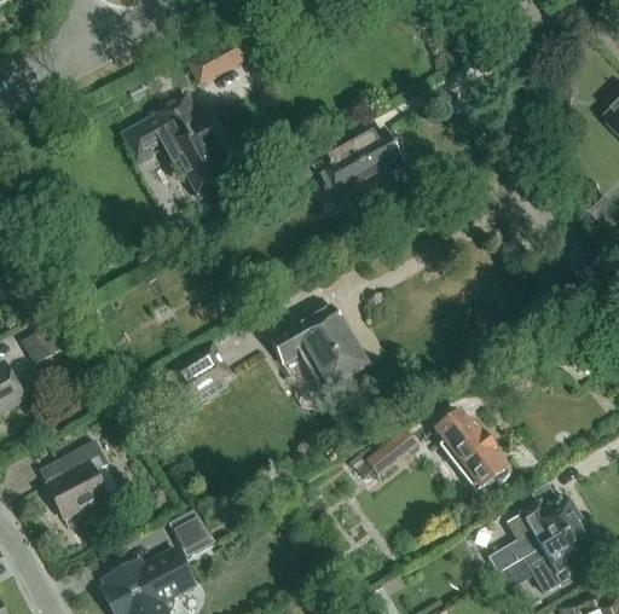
[(238,35),(187,64),(201,87),(262,53),(260,50),(267,46),(254,21),(236,30),(238,35)]
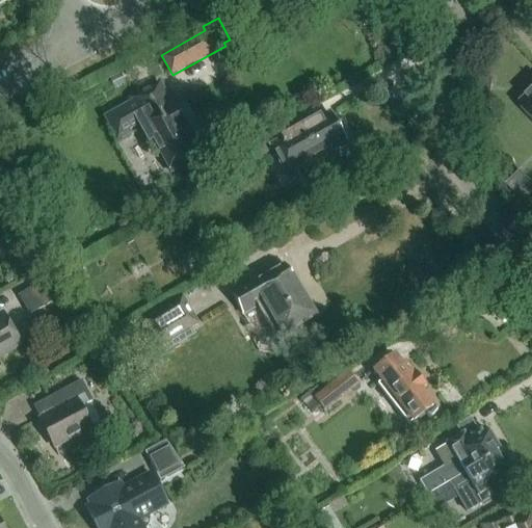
[(196,150),(158,82),(103,113),(116,138),(127,132),(127,128),(137,122),(147,138),(151,135),(167,165),(196,150)]
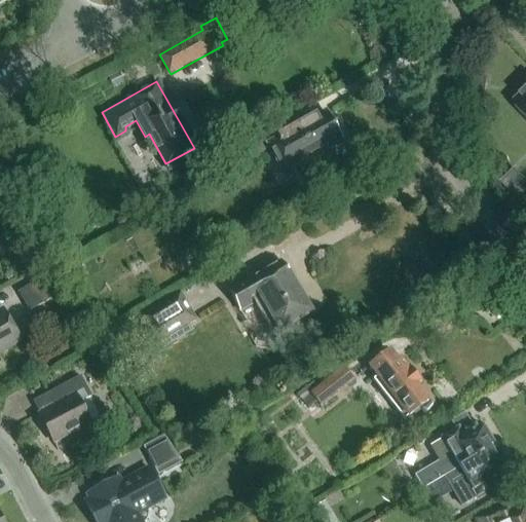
[(525,108),(525,88),(516,98),(525,108)]
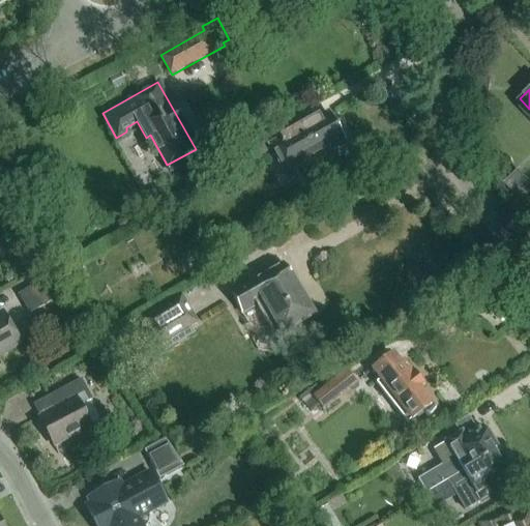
[(314,115),(298,123),(325,172),(341,163),(329,143),(342,136),(328,111),(316,118),(314,115)]
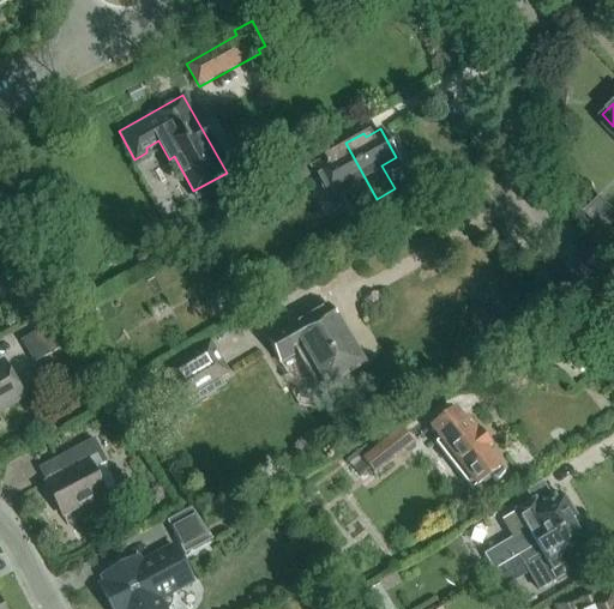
[(347,184),(360,207),(377,199),(345,143),(329,152),(331,157),(315,166),(330,193),(347,184)]
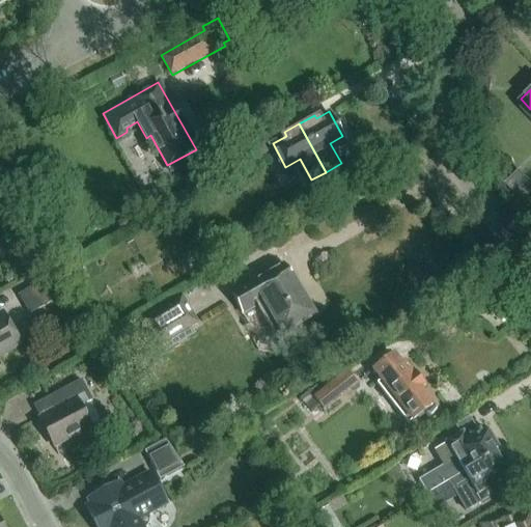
[(260,133),(227,151),(238,169),(271,150),(260,133)]
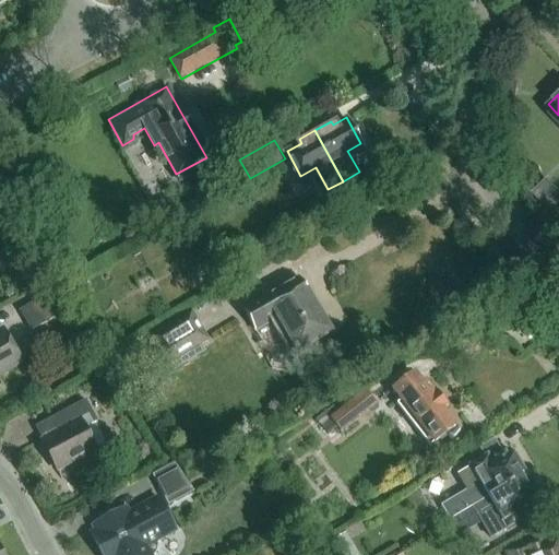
[(558,184),(552,182),(549,202),(558,202),(558,184)]
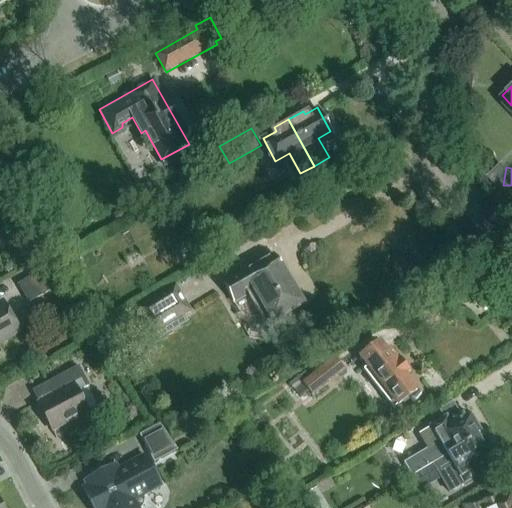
[(273,252),(224,280),(235,300),(247,293),(257,310),(258,310),(266,322),(299,302),(280,271),(283,269),(273,252)]
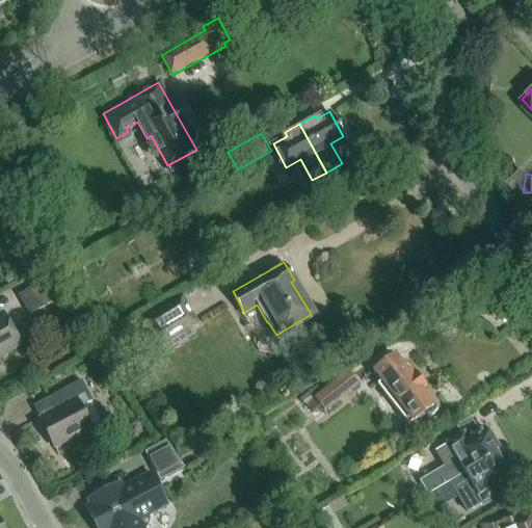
[(51,299),(40,280),(20,291),(30,311),(51,299)]
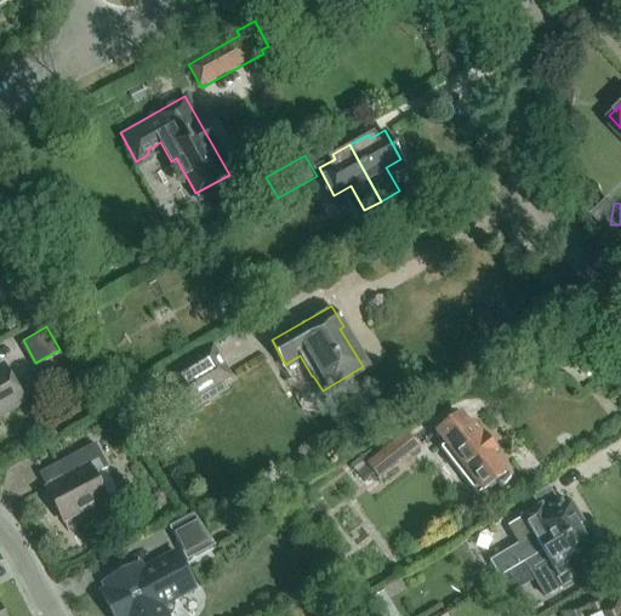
[(164,366),(183,401),(191,398),(194,405),(228,386),(224,378),(234,372),(215,337),(164,366)]
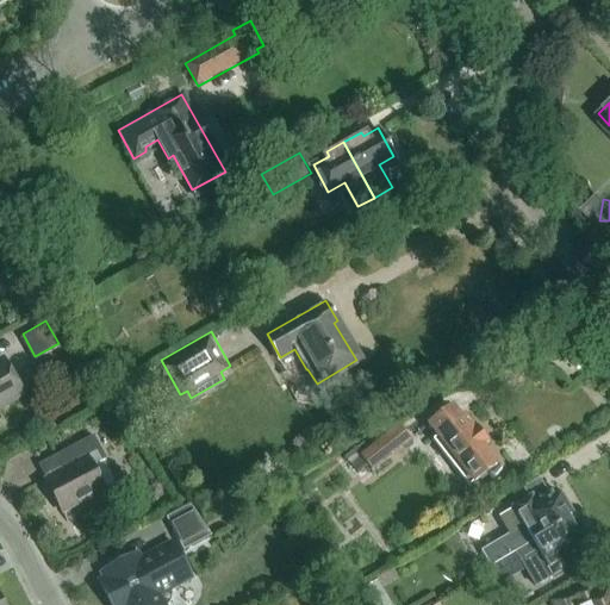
[(2,356),(0,356),(0,404),(23,392),(2,356)]
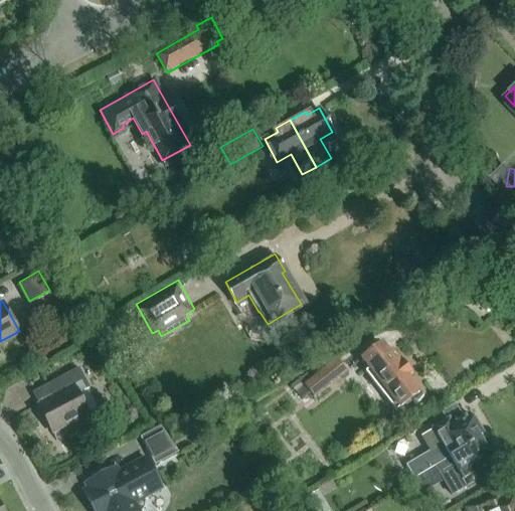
[(399,359),(398,359),(391,350),(388,352),(380,342),(365,355),(372,364),(369,367),(376,377),(373,379),(384,393),(387,390),(400,405),(403,403),(406,403),(416,396),(416,392),(419,390),(408,376),(411,373),(399,359)]
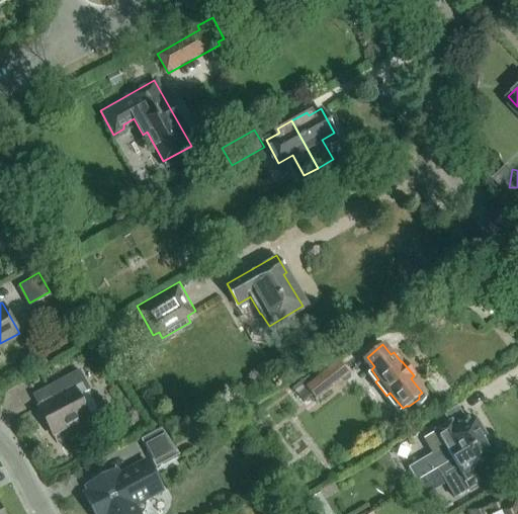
[(341,357),(308,383),(319,398),(352,370),(341,357)]
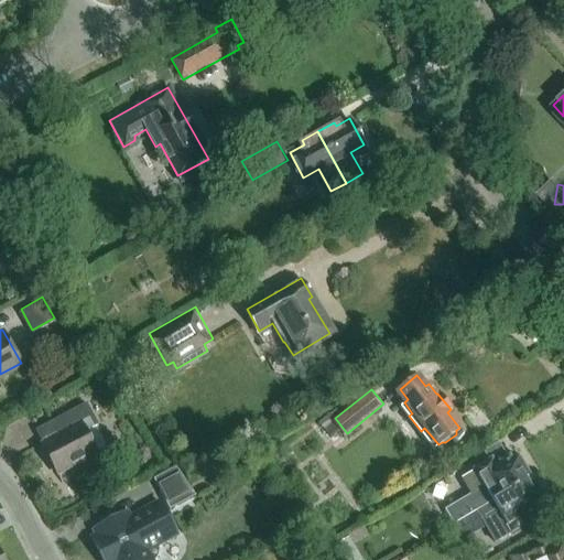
[(97,422),(86,400),(61,413),(67,427),(41,442),(56,472),(96,451),(85,429),(97,422)]
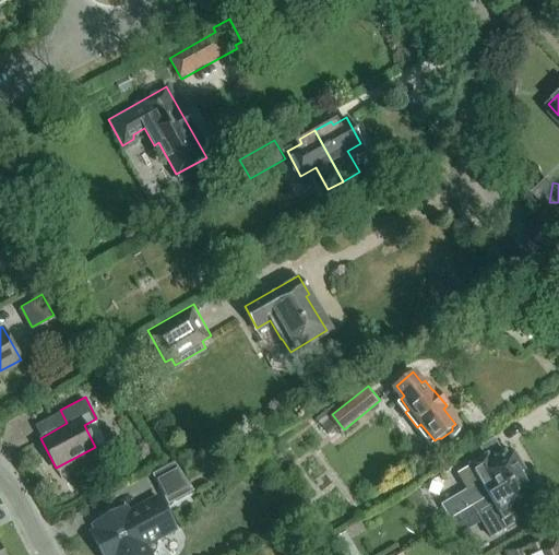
[(339,424),(325,410),(316,417),(329,432),(339,424)]
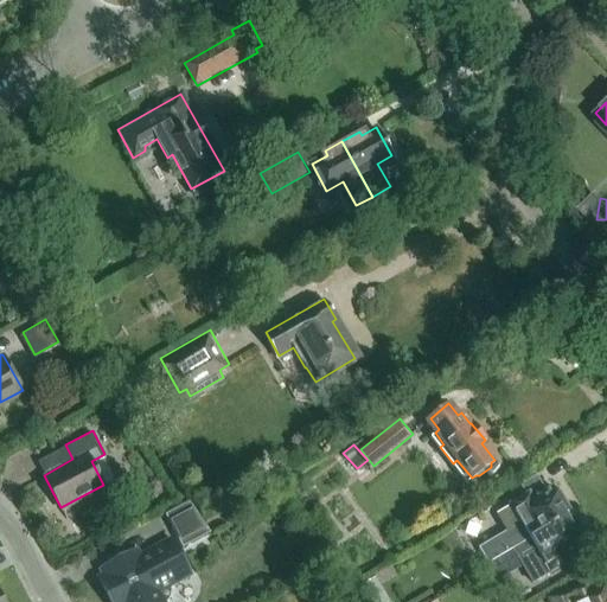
[(523,526),(516,530),(512,531),(493,543),(480,550),(489,563),(513,548),(568,514),(562,504),(566,501),(558,490),(556,491),(554,486),(534,497),(531,492),(510,504),(522,524),(523,526)]
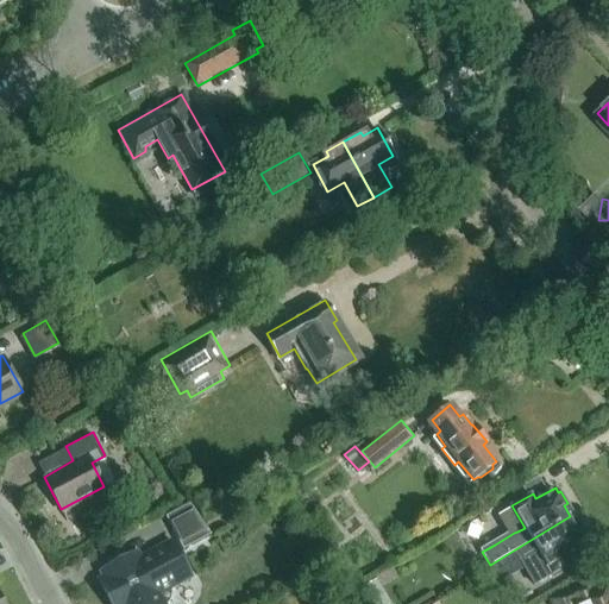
[(209,532),(189,502),(165,514),(182,546),(209,532)]
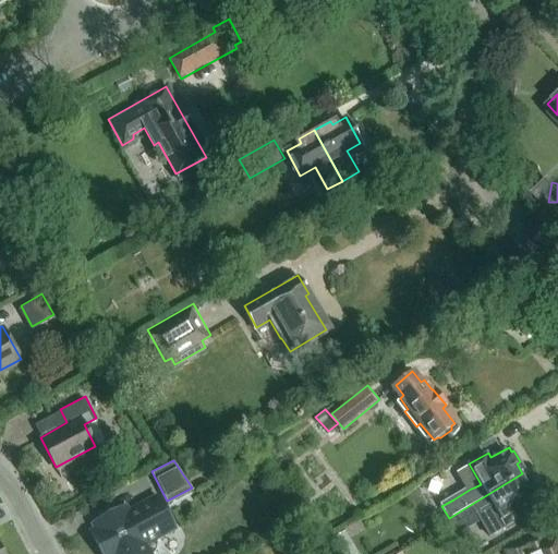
[(538,497),(535,493),(537,492),(531,481),(529,483),(522,473),(472,504),(449,518),(455,529),(457,531),(480,518),(488,533),(504,525),(523,513),(521,507),(538,497)]
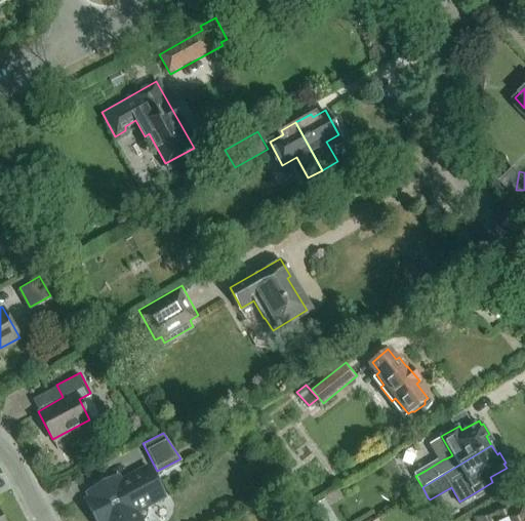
[(87,490),(90,495),(85,498),(96,520),(140,520),(135,509),(164,494),(148,465),(119,480),(117,475),(87,490)]
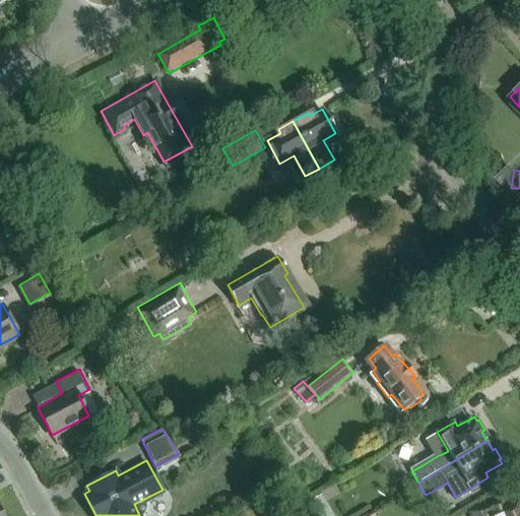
[(339,492),(334,484),(321,491),(325,499),(339,492)]
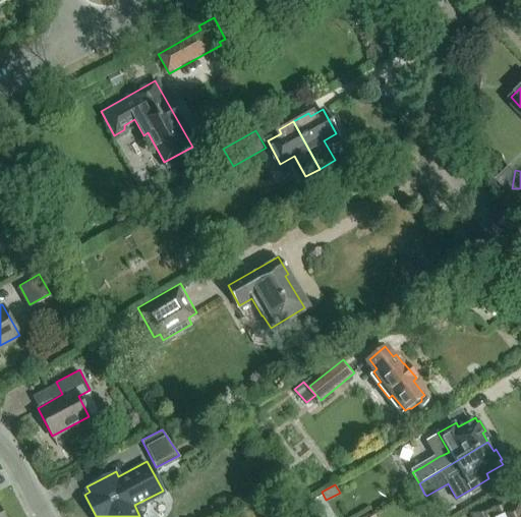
[(322,495),(311,501),(317,510),(328,504),(322,495)]
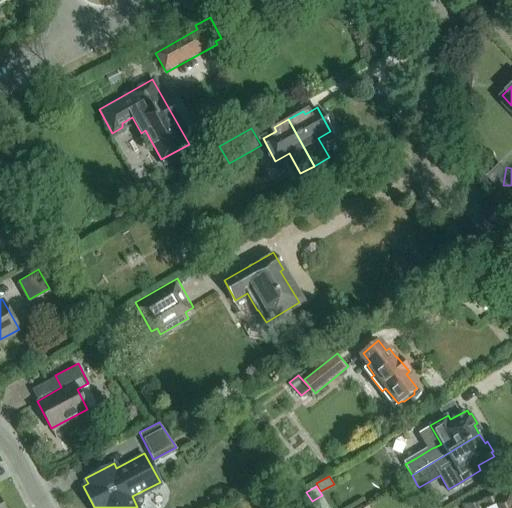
[(511,507),(511,487),(500,493),(497,487),(466,502),(469,507),(511,507)]
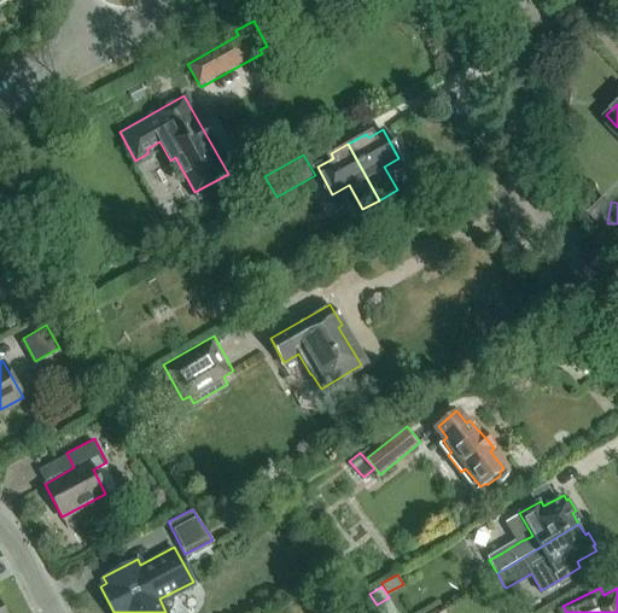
All buildings are outlined.
